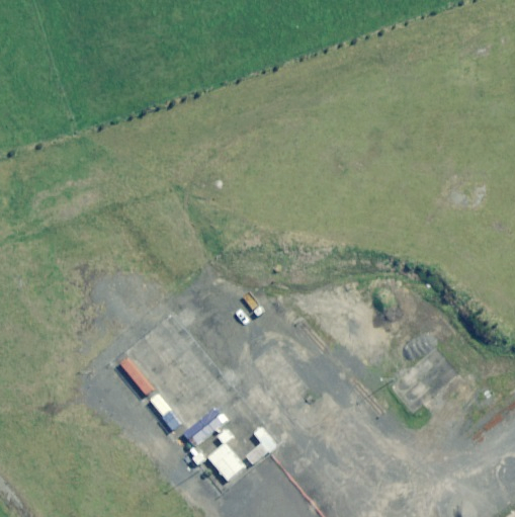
[(152,389),(127,358),(121,364),(145,395),(152,389)]
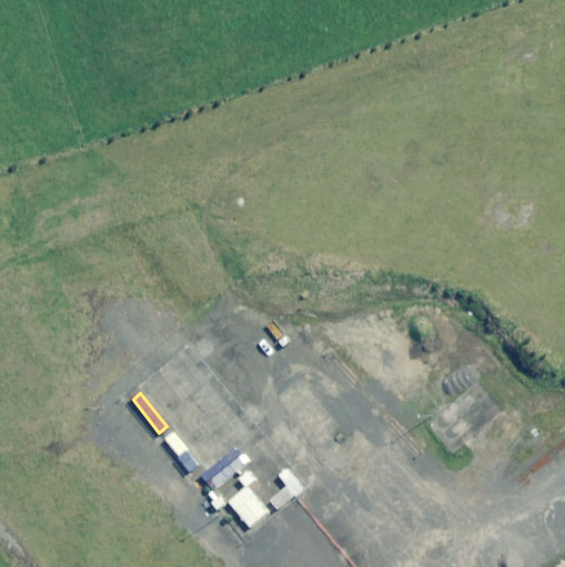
[(185,451),(172,433),(164,438),(179,456),(185,451)]
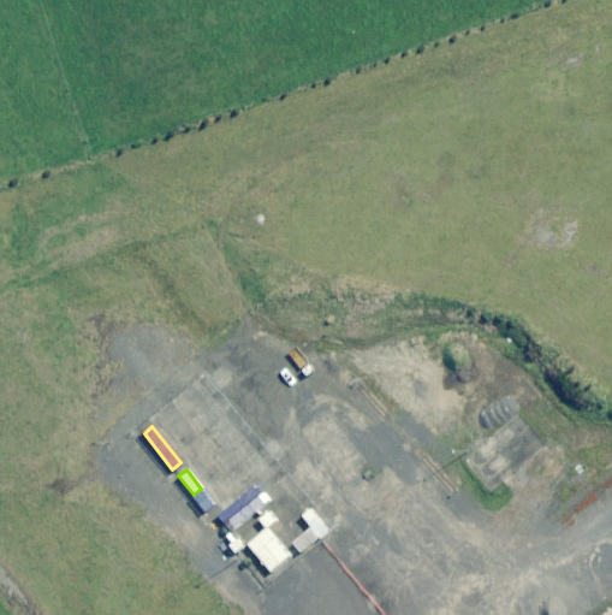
[(265,503),(251,488),(217,515),(230,531),(265,503)]
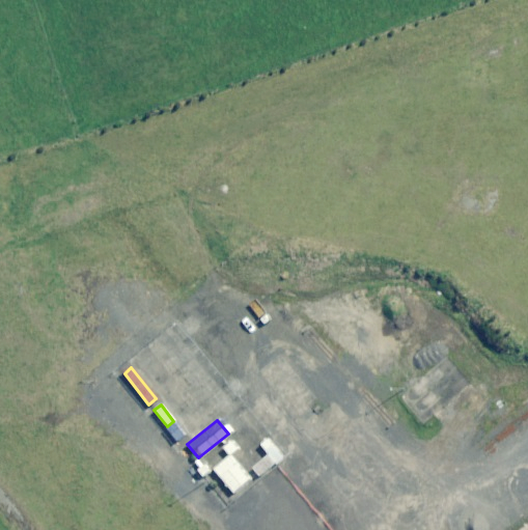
[(258,475),(273,463),(275,465),(283,457),(266,438),(258,444),(268,454),(252,468),(258,475)]
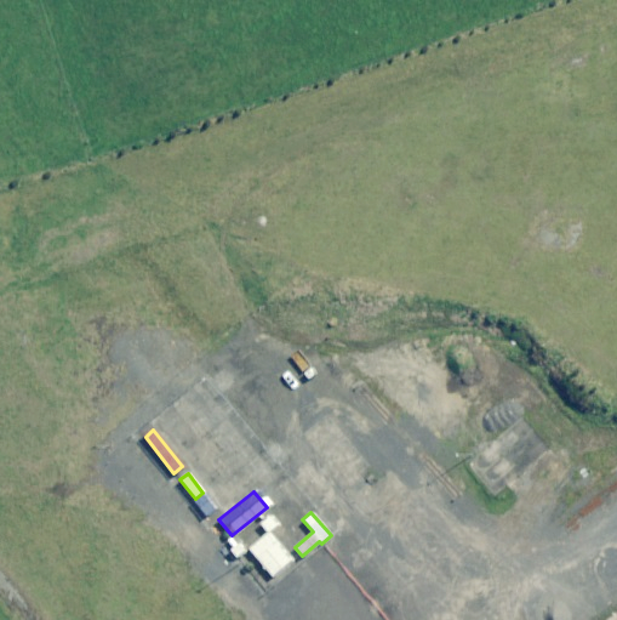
[(291,559),(268,533),(250,550),(273,576),(291,559)]
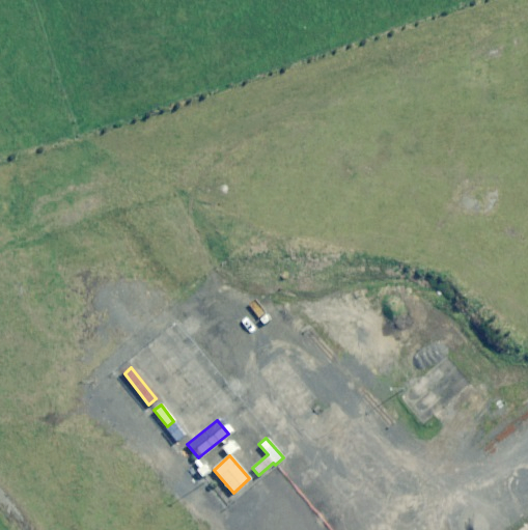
All buildings are outlined.
